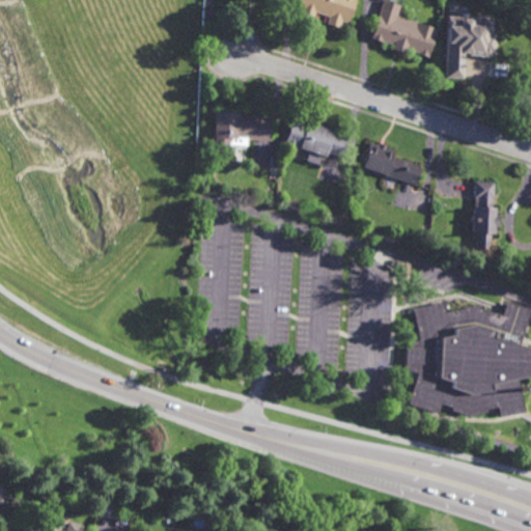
[(354,0),(347,23),(340,21),(338,27),(326,23),(328,16),(314,11),(311,19),(299,15),(301,7),(296,5),(297,0),(354,0)]
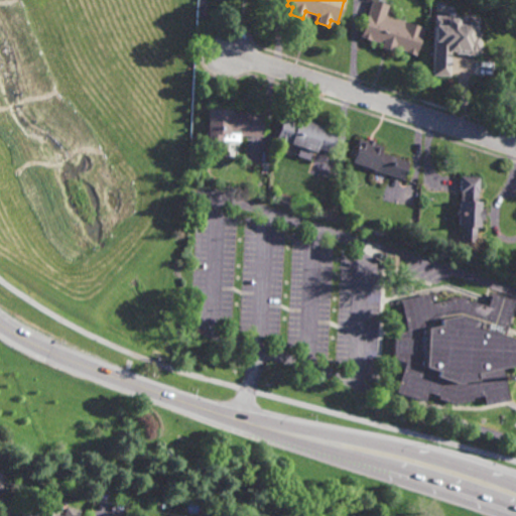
[(415,55),(405,52),(405,51),(395,47),(394,51),(381,47),(382,44),(359,37),(371,0),(374,0),(388,5),(385,14),(424,27),(415,55)]
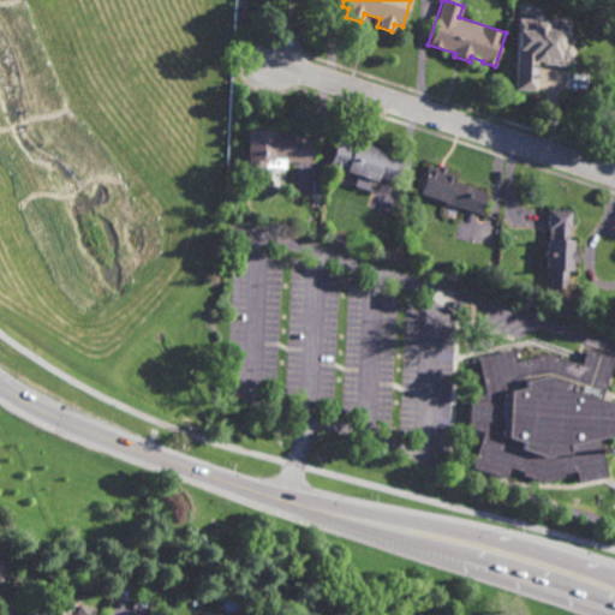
[(511,93),(512,52),(509,52),(509,31),(525,31),(525,22),(538,22),(551,23),(551,18),(561,18),(561,23),(566,23),(566,40),(569,40),(568,69),(532,67),(531,93),(511,93)]
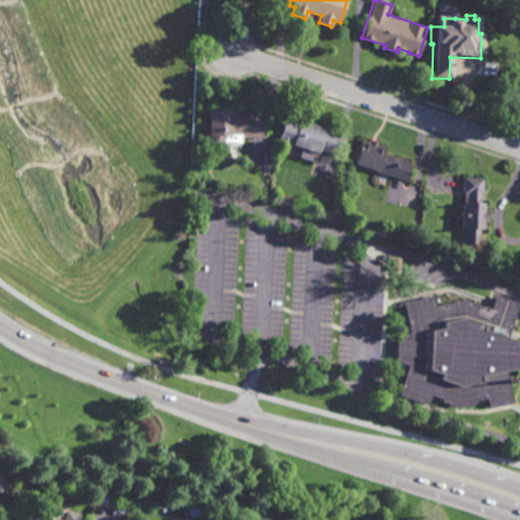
[(234,108),(234,110),(250,111),(250,112),(264,113),(263,135),(240,135),(240,133),(222,133),(222,138),(207,137),(208,108),(211,108),(211,107),(234,108)]
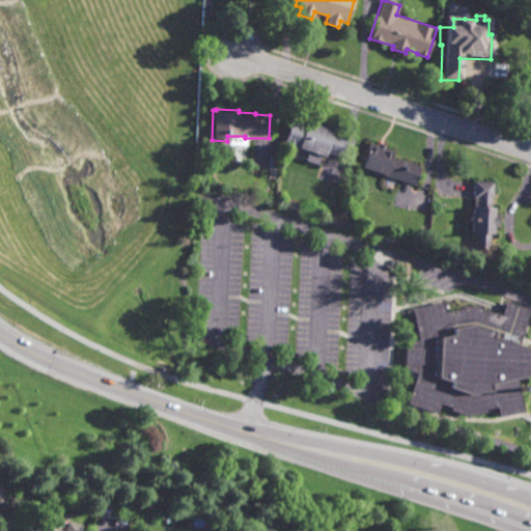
[(305,123),(306,119),(334,129),(333,133),(346,137),(341,156),(325,149),(324,154),(322,152),(318,162),(305,158),(308,149),(296,145),(295,147),(285,144),(285,143),(283,142),(290,118),(305,123)]
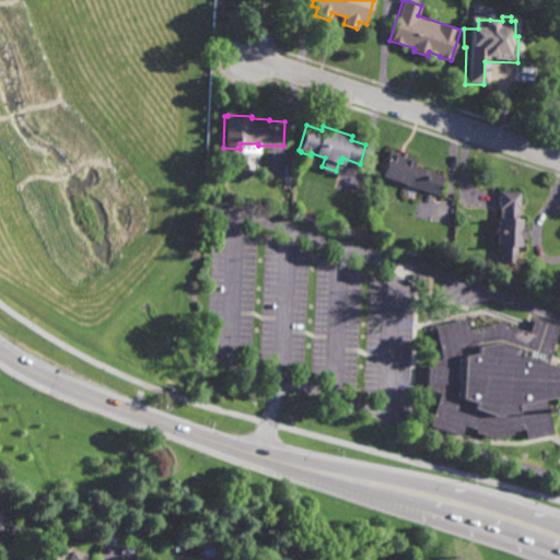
[(406,151),(405,154),(415,158),(412,164),(443,174),(438,193),(381,174),(388,149),(397,151),(397,149),(406,151)]
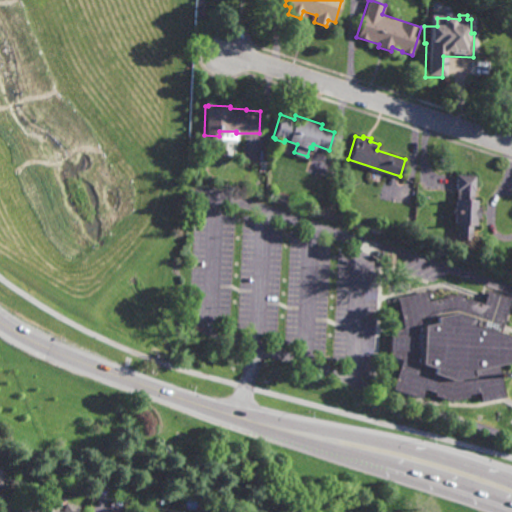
[(476,189),(475,189),(474,198),(478,198),(478,206),(481,206),(480,216),(477,216),(477,223),(473,223),(472,239),(467,239),(467,240),(462,240),(462,239),(458,239),(458,223),(455,223),(457,174),(476,174),(476,189)]
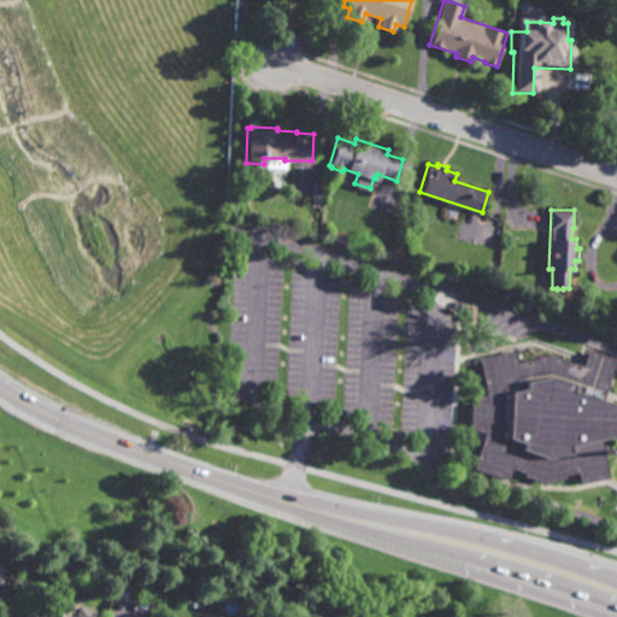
[(603,400),(616,405),(616,436),(599,440),(607,477),(581,483),(577,472),(565,475),(566,477),(544,482),(523,475),(524,472),(512,469),(509,480),(474,469),(485,433),(471,428),(470,398),(487,394),(480,357),(515,350),(517,362),(551,354),(583,365),(588,351),(616,359),(603,400)]
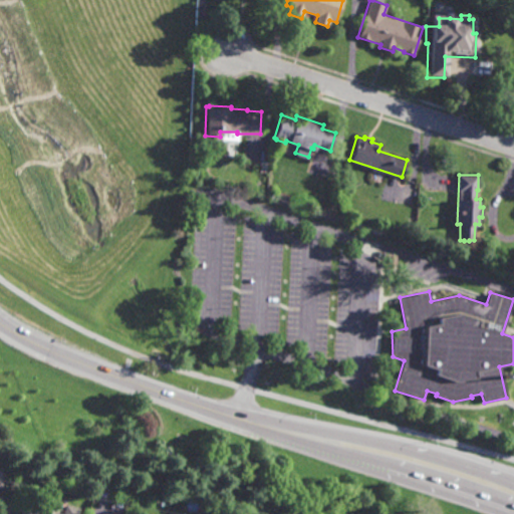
[(56,513),(59,513),(19,513),(22,505),(42,510),(44,501),(59,505),(56,513)]
